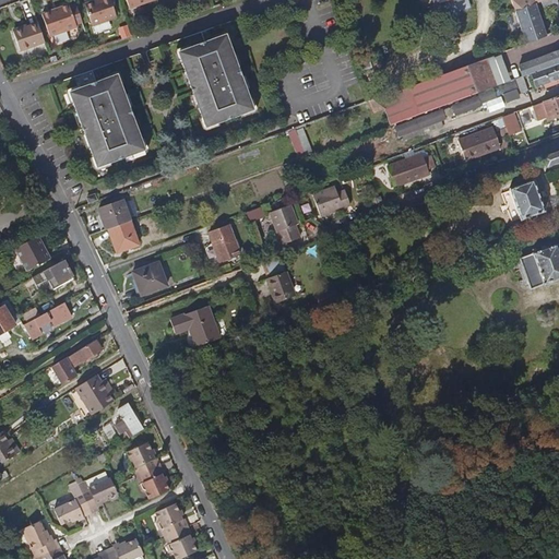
[(119,18),(113,0),(102,0),(87,6),(94,26),(119,18)]
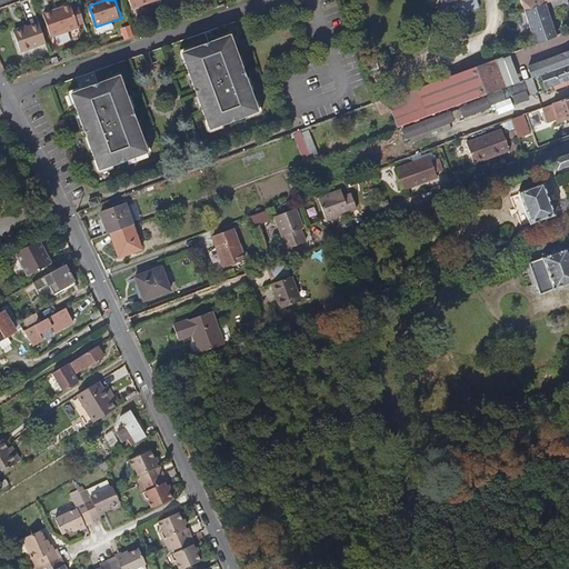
[(439,0),(441,5),(446,3),(449,17),(475,9),(471,0),(439,0)]
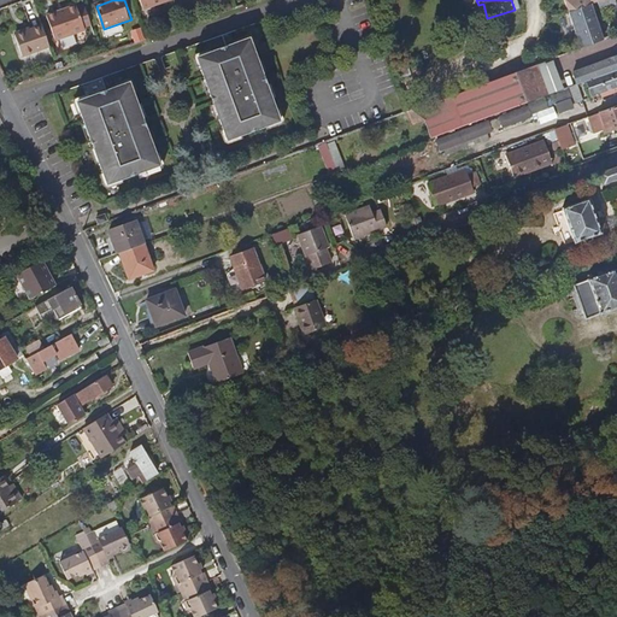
[(605,39),(591,0),(564,0),(582,47),(605,39)]
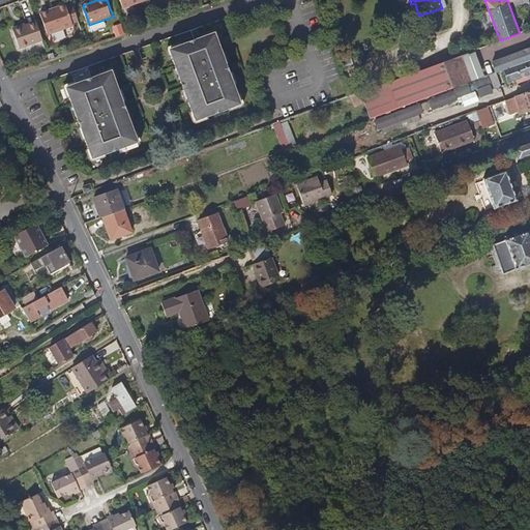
[(529,6),(529,2),(529,0),(519,0),(516,1),(518,9),(529,6)]
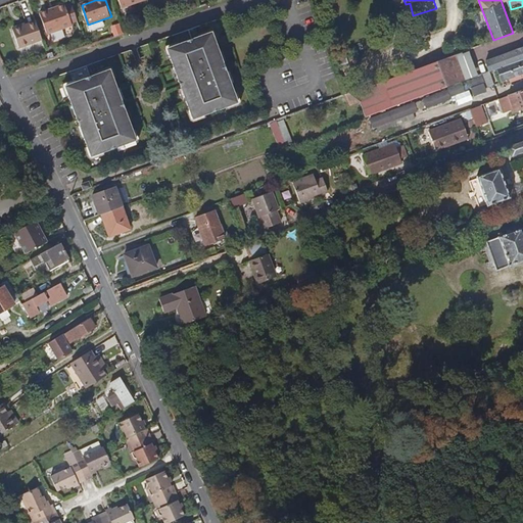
[(67,7),(66,5),(59,8),(59,9),(51,12),(50,11),(42,13),(49,35),(74,27),(73,24),(79,21),(74,5),(67,7)]
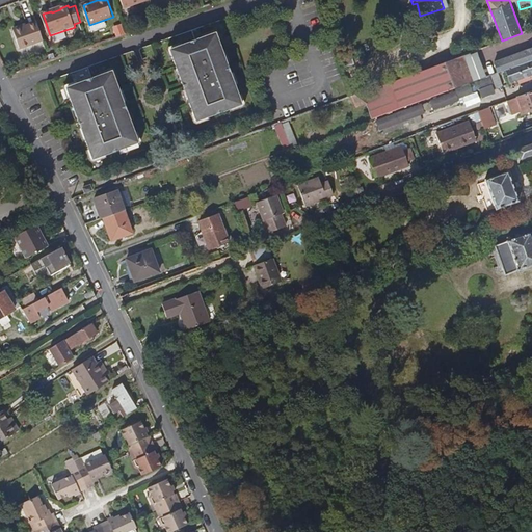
[(45,42),(38,23),(16,30),(22,49),(45,42)]
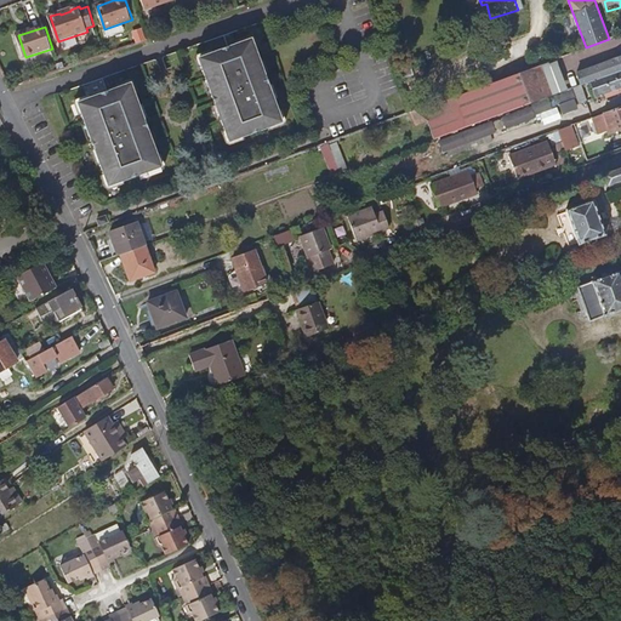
[(284,123),(254,39),(201,58),(215,96),(220,95),(221,102),(217,103),(232,142),(284,123)]
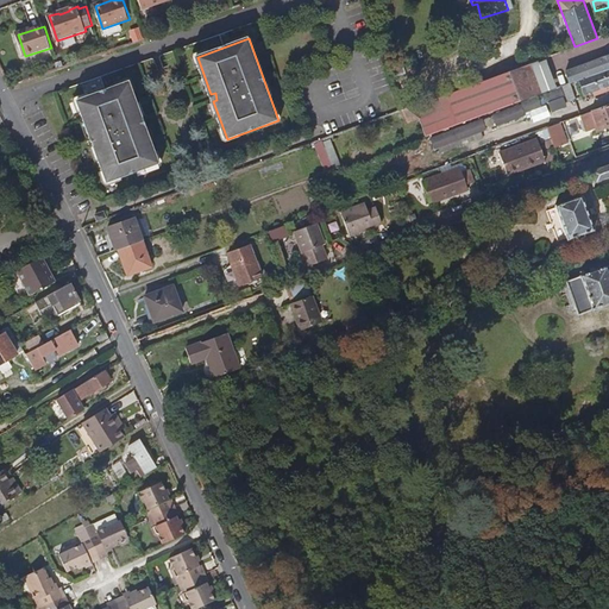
[(579,81),(608,69),(608,56),(566,73),(570,85),(571,83),(579,81)]
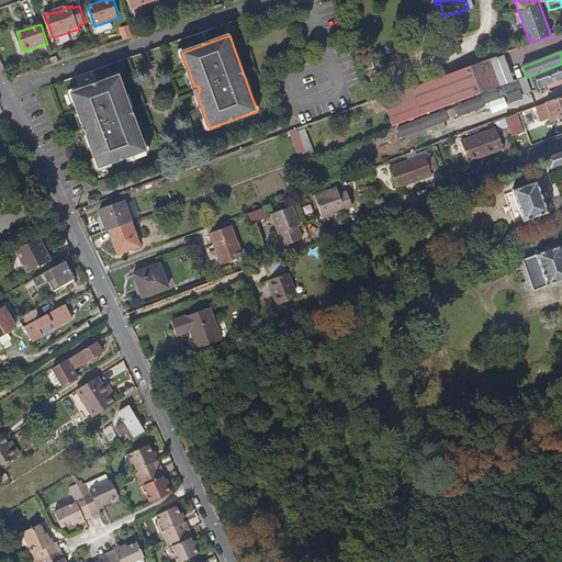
[(497,87),(514,80),(504,54),(487,60),(497,87)]
